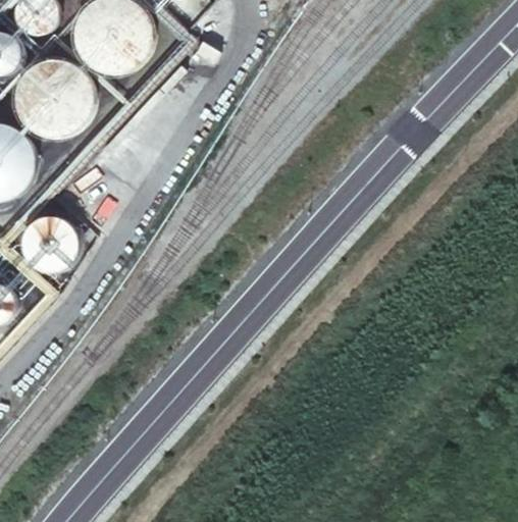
[(57,3),(54,0),(17,0),(17,2),(16,3),(14,9),(14,17),(16,21),(18,25),(21,29),(24,31),(26,32),(32,35),(36,35),(41,35),(45,34),(47,33),(49,32),(51,31),(56,24),(57,22),(59,15),(59,13),(59,9),(58,5),(57,3)]
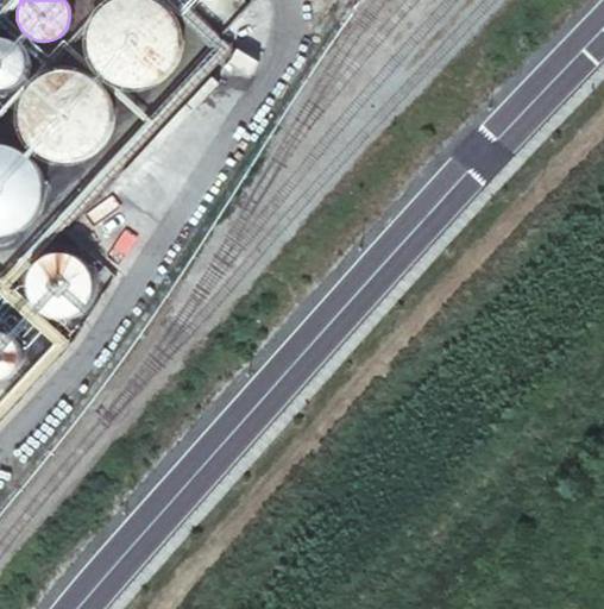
[(109,79),(115,81),(119,82),(129,85),(137,85),(143,83),(146,82),(149,81),(152,80),(157,77),(163,73),(167,69),(172,61),(174,58),(176,52),(177,46),(177,39),(176,31),(175,24),(172,19),(168,11),(161,4),(156,1),(153,0),(111,0),(106,4),(101,8),(93,18),(92,24),(88,33),(88,42),(90,55),(94,63),(98,68),(102,73),(109,79)]
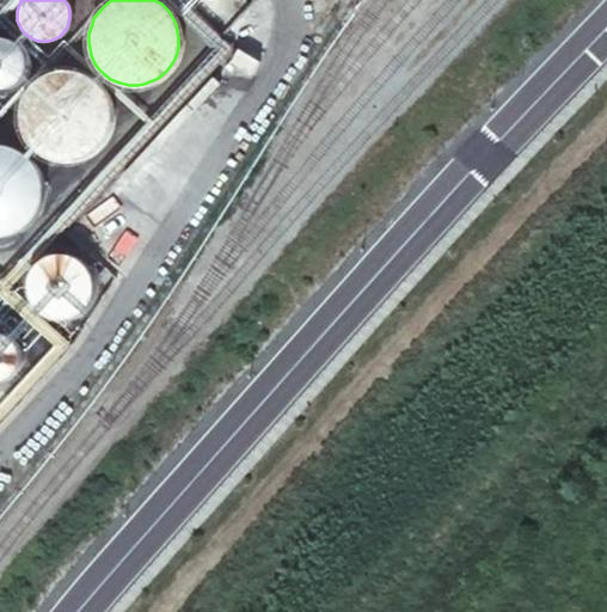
[(10,84),(12,84),(13,83),(19,77),(24,69),(24,67),(24,63),(24,61),(23,51),(19,46),(18,46),(16,42),(11,40),(7,38),(6,38),(4,37),(0,37),(0,87),(1,86),(5,86),(7,85),(8,85),(10,84)]
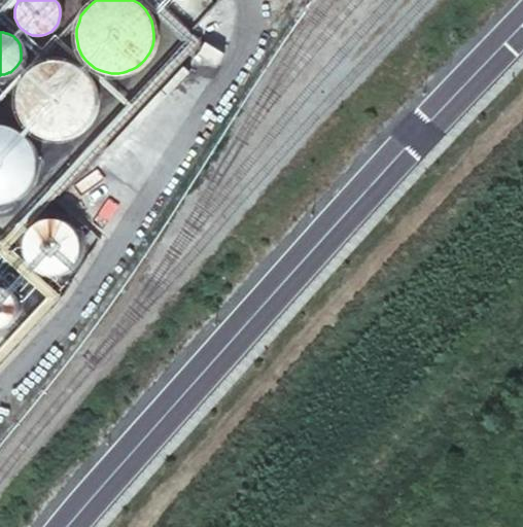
[(84,74),(79,69),(77,67),(72,64),(62,61),(50,61),(42,62),(37,64),(32,67),(28,70),(24,74),(20,78),(15,89),(14,95),(13,103),(15,111),(19,118),(23,126),(29,132),(36,136),(44,139),(47,139),(49,140),(58,140),(64,139),(66,138),(69,138),(71,137),(78,132),(84,126),(90,119),(92,114),(93,111),(94,103),(94,98),(94,93),(92,86),(89,79),(84,74)]
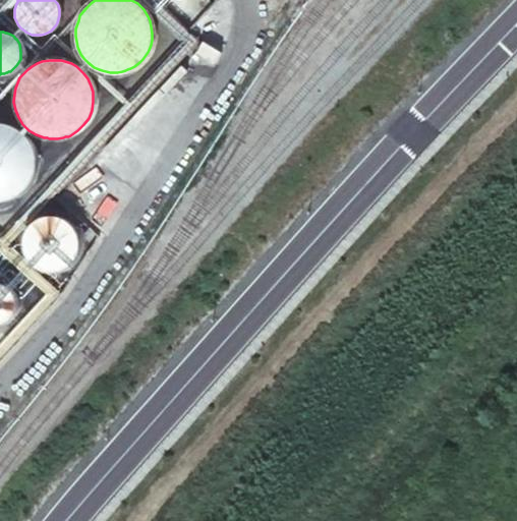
[(32,146),(22,132),(8,124),(0,123),(0,199),(12,197),(23,189),(32,178),(35,162),(32,146)]
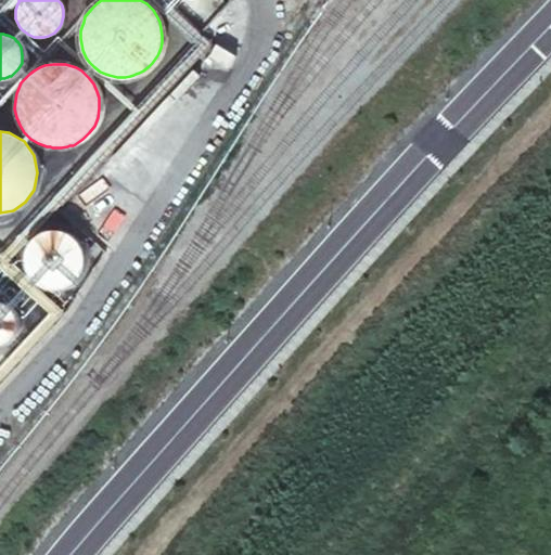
[(78,274),(81,265),(81,255),(78,245),(72,236),(58,231),(47,231),(34,237),(27,245),(24,255),(23,265),(27,274),(38,285),(48,288),(58,288),(67,285),(78,274)]
